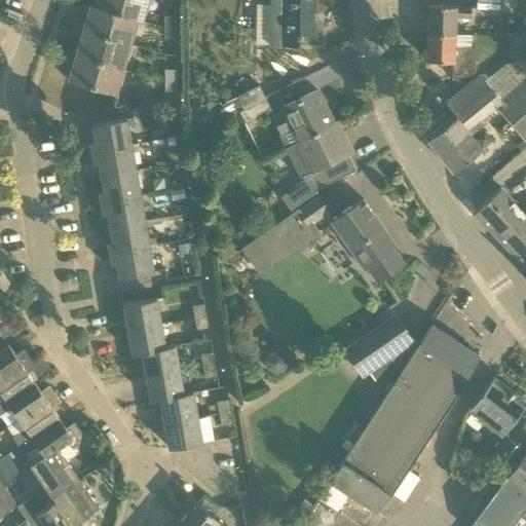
[(143,10),(145,0),(97,0),(95,6),(95,7),(135,19),(135,20),(143,22),(146,10),(143,10)]
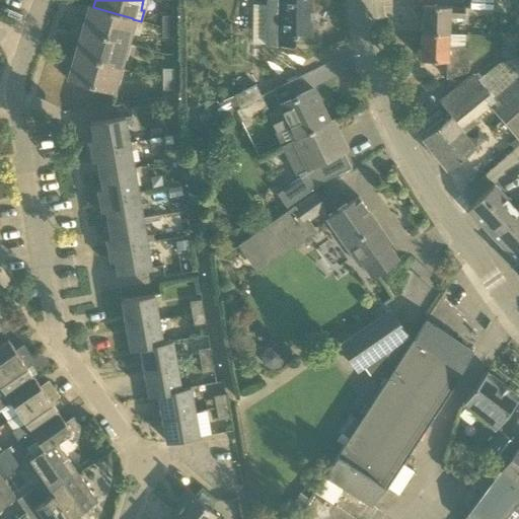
[(312,0),(267,0),(266,45),(295,46),(296,38),(312,38),(312,21),(314,21),(314,12),(312,12),(312,0)]
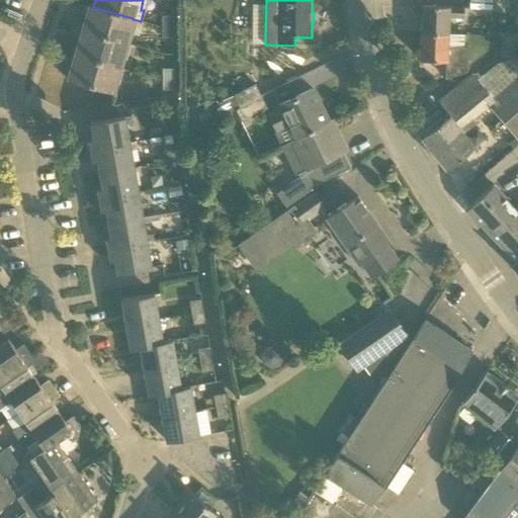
[(492,9),(492,0),(471,0),(471,8),(492,9)]
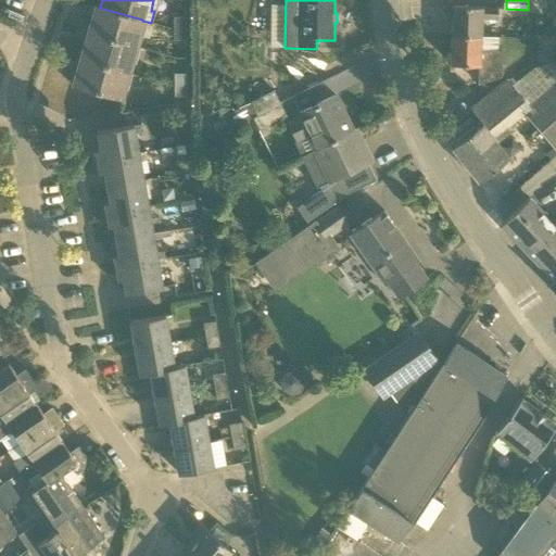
[(96,5),(87,33),(135,46),(138,47),(141,36),(138,35),(142,21),(142,20),(100,8),(100,7),(96,5)]
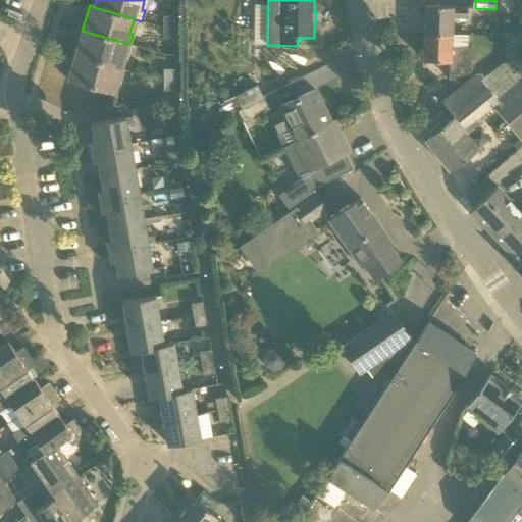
[(424,34),(450,35),(451,18),(466,20),(467,9),(426,6),(424,34)]
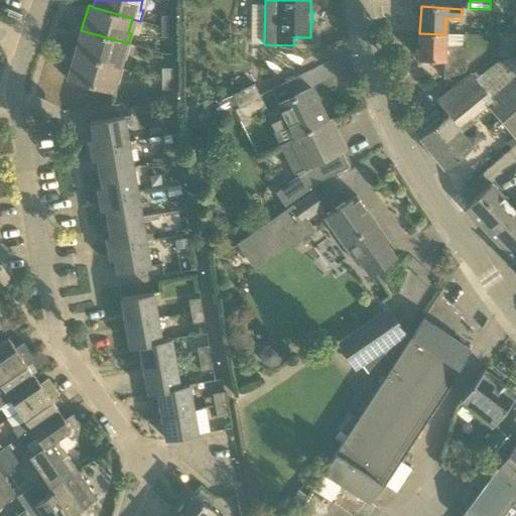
[(161,37),(172,37),(172,16),(161,16),(161,37)]
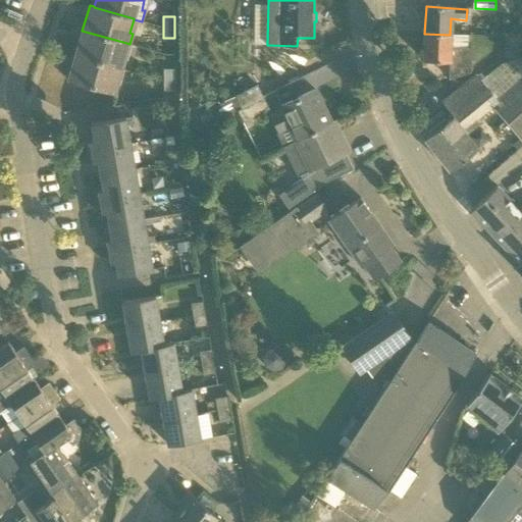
[(82,31),(74,56),(119,68),(119,69),(122,69),(125,59),(122,58),(126,43),(82,31)]
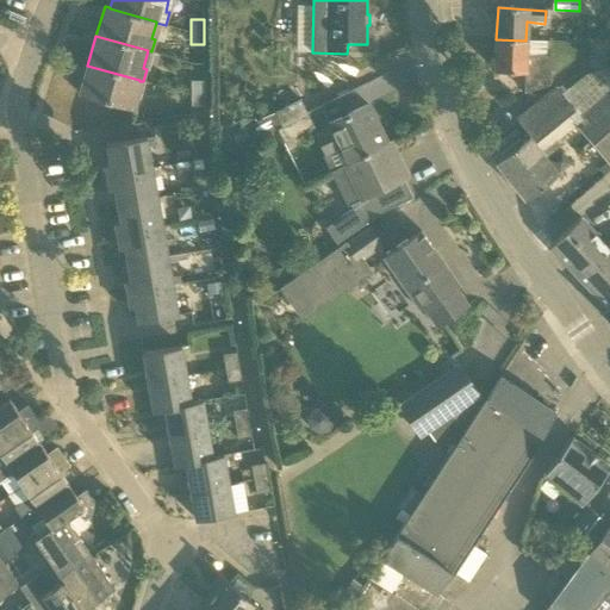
[(524,55),(526,41),(496,39),(495,72),(526,73),(524,93),(551,86),(553,57),(524,55)]
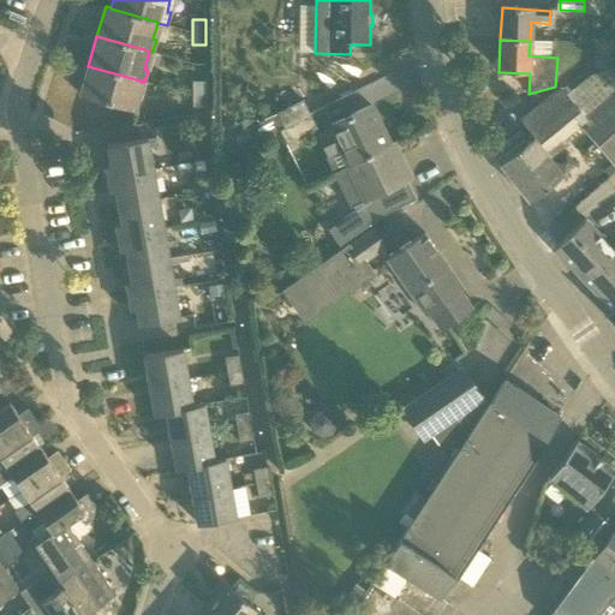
[(596,43),(595,70),(611,70),(613,43),(596,43)]
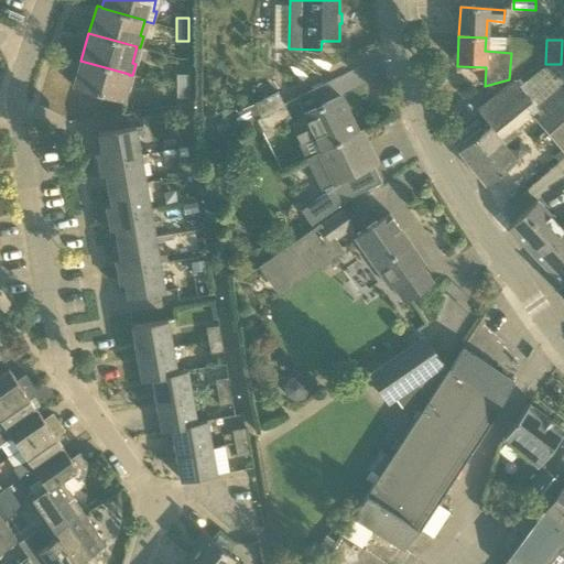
[(73,87),(125,101),(128,90),(125,89),(129,75),(129,74),(80,61),(73,87)]
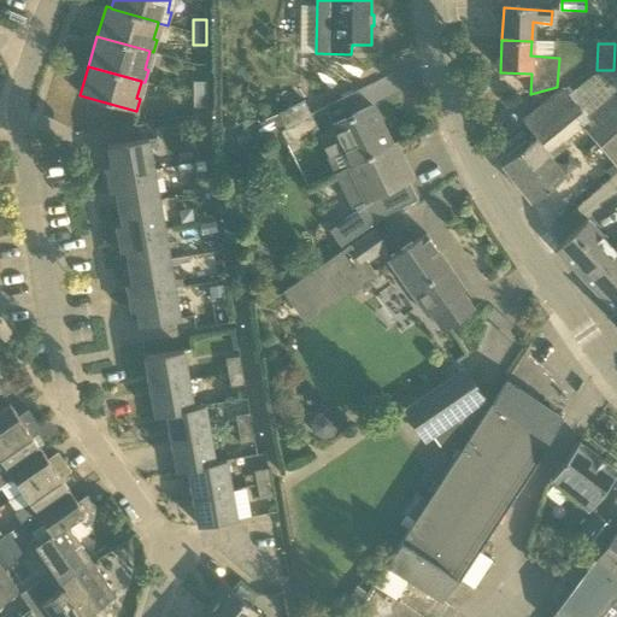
[(616,69),(593,76),(569,95),(577,109),(535,137),(501,164),(532,203),(565,176),(552,158),(569,146),(565,141),(583,127),(616,165),(616,69)]
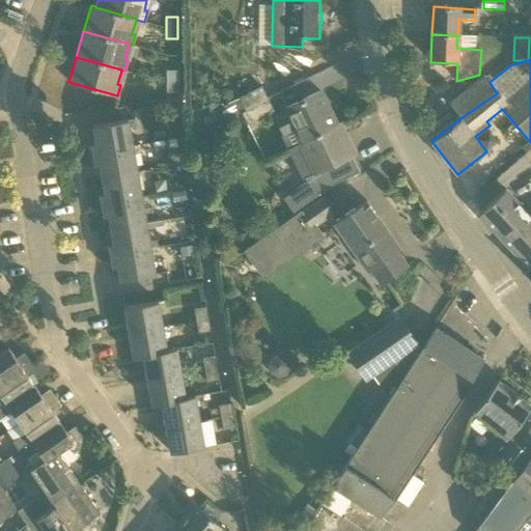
[(167,92),(178,92),(177,71),(166,71),(167,92)]
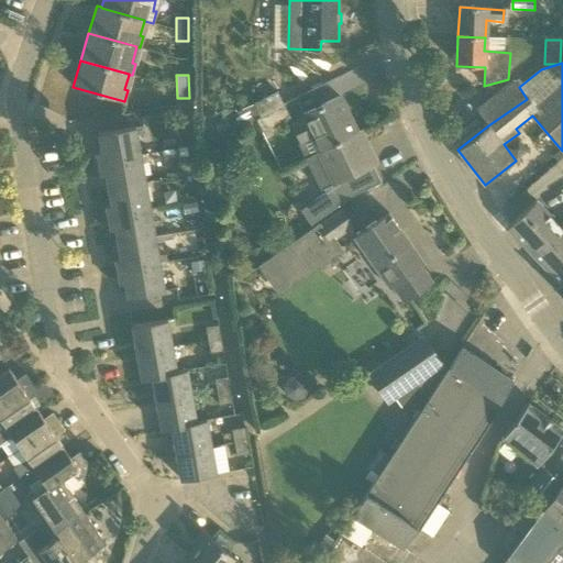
[(519,87),(515,83),(477,111),(488,125),(527,99),(519,87)]
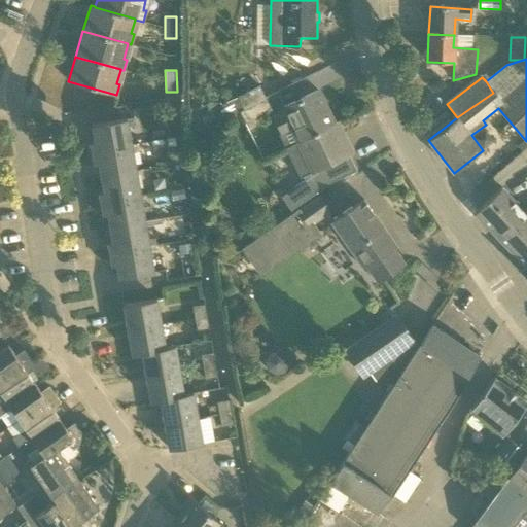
[(239,98),(244,110),(267,99),(260,86),(239,98)]
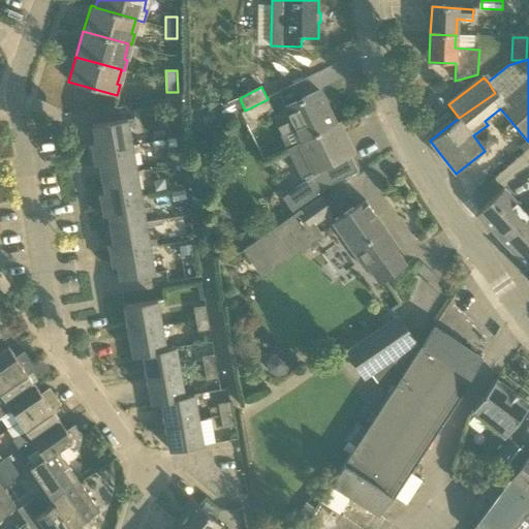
[(292,130),(299,144),(336,126),(319,92),(283,110),(284,114),(275,118),(283,134),(292,130)]
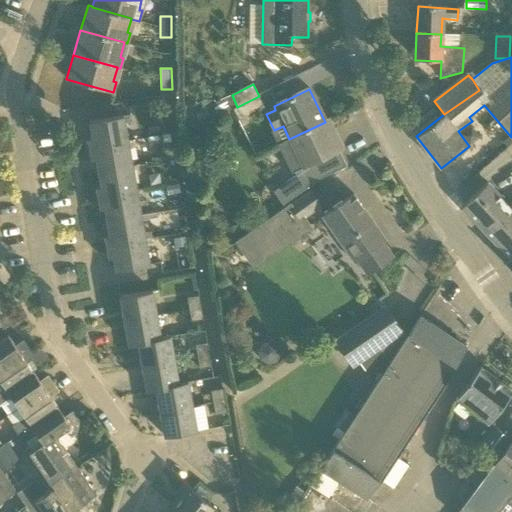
[(237,107),(232,95),(218,102),(224,114),(233,110),(233,109),(237,107)]
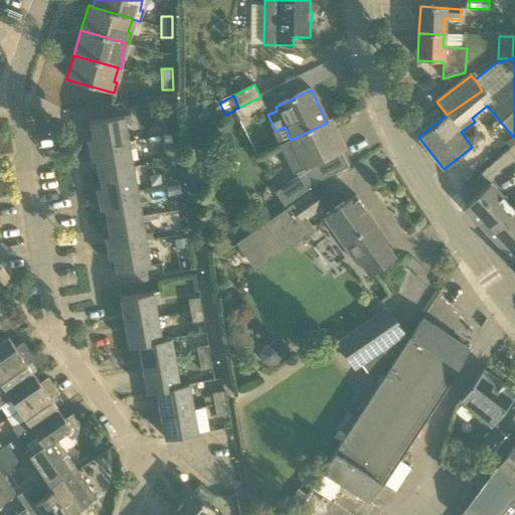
[(234,110),(234,111),(240,122),(267,109),(261,97),(238,108),(234,110)]
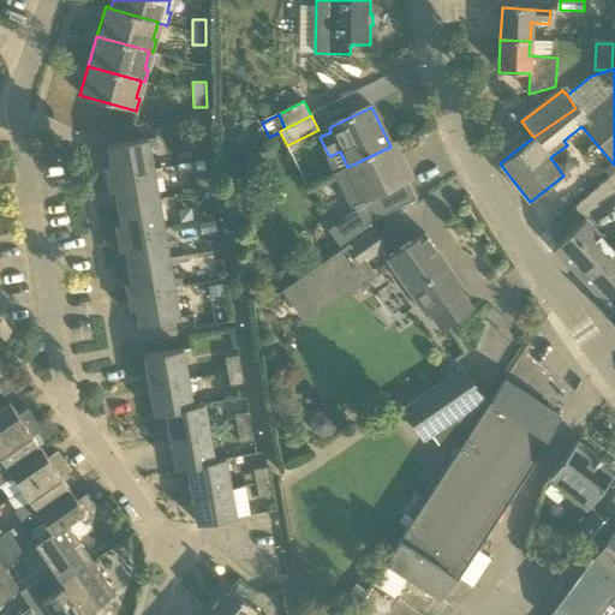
[(108,179),(154,172),(149,139),(108,147),(112,166),(106,167),(108,179)]
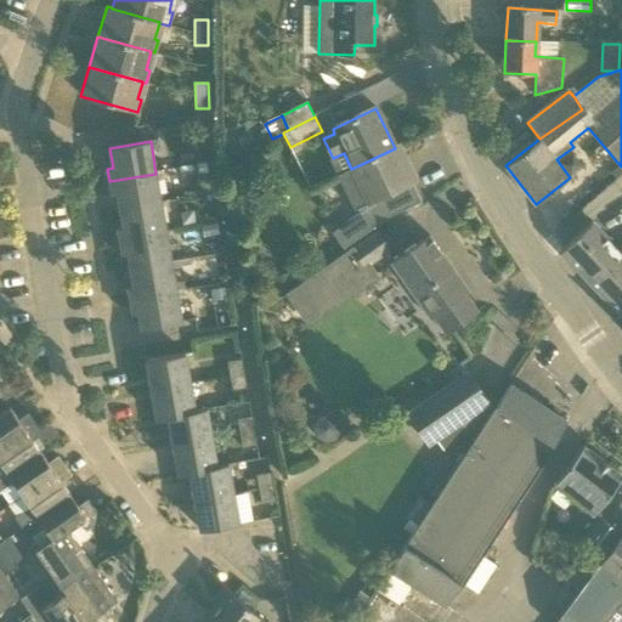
[(333,235),(345,250),(388,219),(422,203),(412,184),(417,181),(400,146),(395,148),(351,169),(338,175),(355,210),(358,209),(361,214),(333,235)]
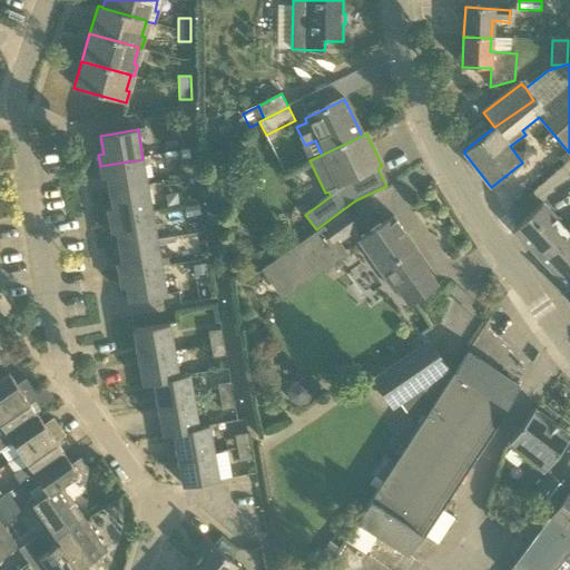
[(110,193),(148,186),(143,159),(100,166),(102,178),(107,178),(110,193)]
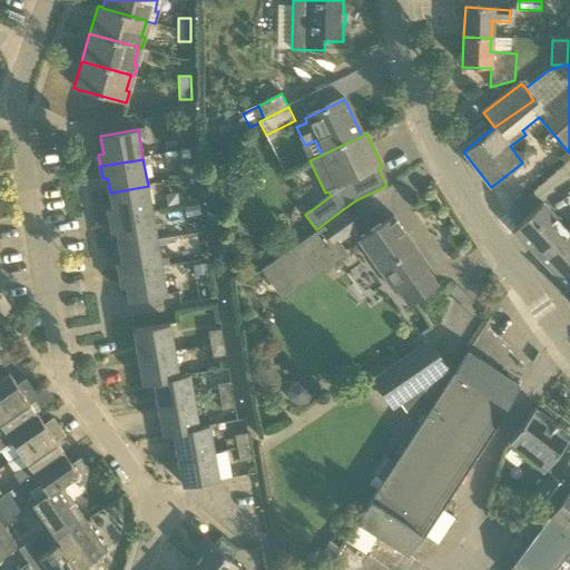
[(110,222),(153,214),(148,186),(110,193),(112,208),(108,209),(110,222)]
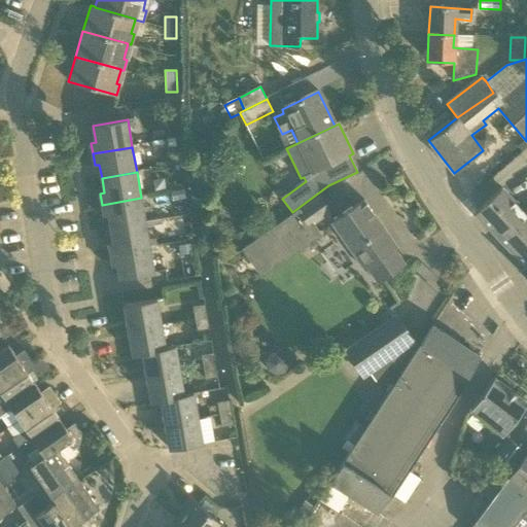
[(526,278),(526,214),(525,212),(501,187),(476,213),(526,267),(521,272),(526,278)]
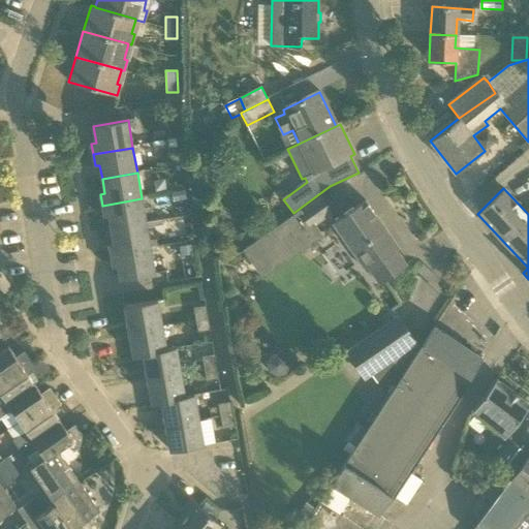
[(173,203),(186,200),(184,190),(170,192),(173,203)]
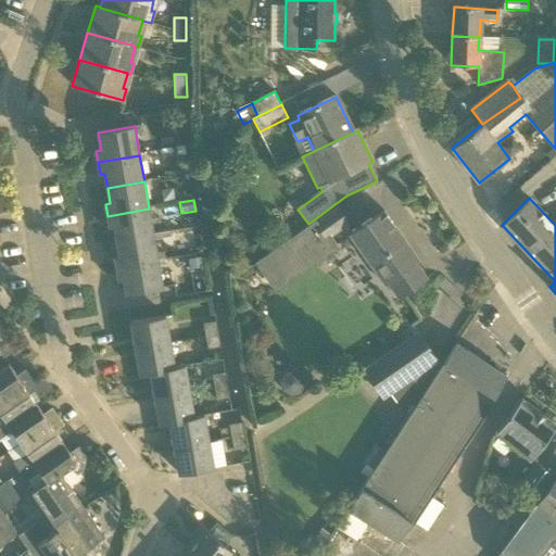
[(117,241),(153,235),(149,209),(108,216),(110,227),(114,227),(117,241)]
